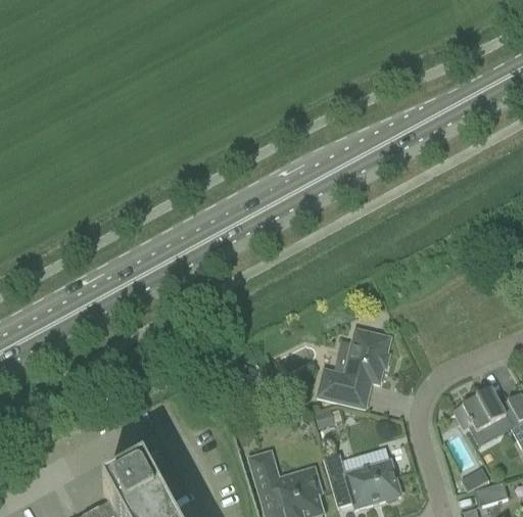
[(317,396),(365,409),(371,382),(379,384),(383,367),(386,368),(389,355),(386,354),(390,337),(354,328),(343,374),(323,369),(317,396)]
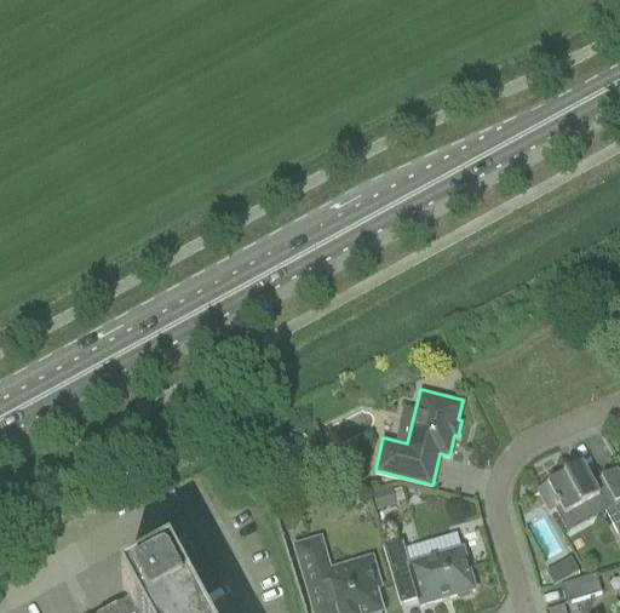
[(283,428),(276,442),(294,451),(300,436),(283,428)]
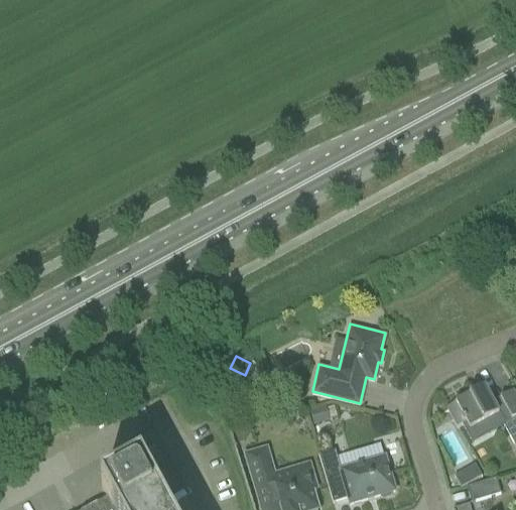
[(502,419),(515,443),(515,442),(515,393),(513,387),(492,399),(487,388),(475,394),(474,393),(468,396),(467,393),(446,404),(458,423),(466,418),(470,426),(500,409),(505,418),(502,419)]
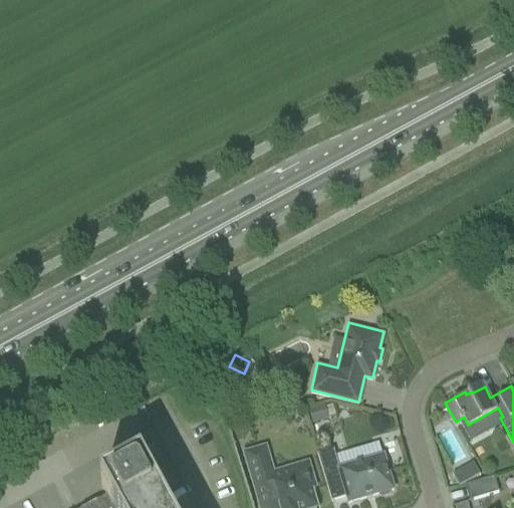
[(323,402),(307,407),(311,421),(328,416),(323,402)]
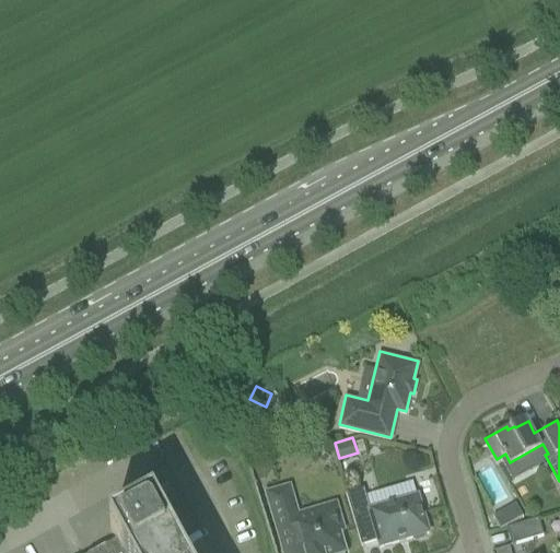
[(266,461),(255,465),(258,475),(269,472),(266,461)]
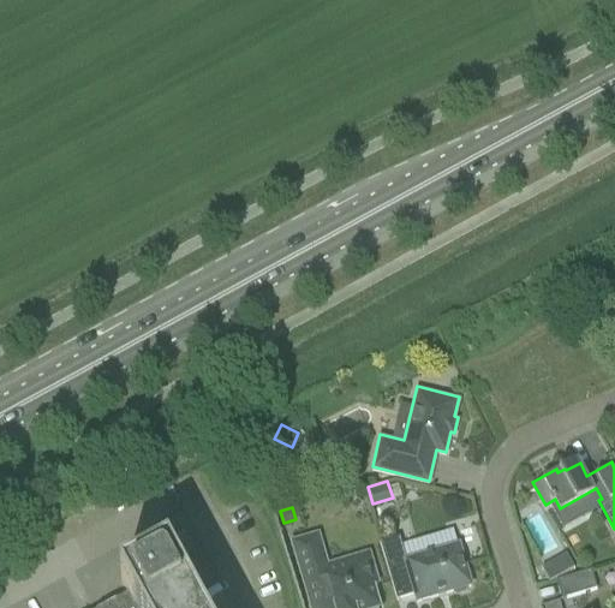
[(317,531),(293,538),(314,607),(364,607),(378,603),(372,583),(377,580),(368,548),(326,560),(317,531)]
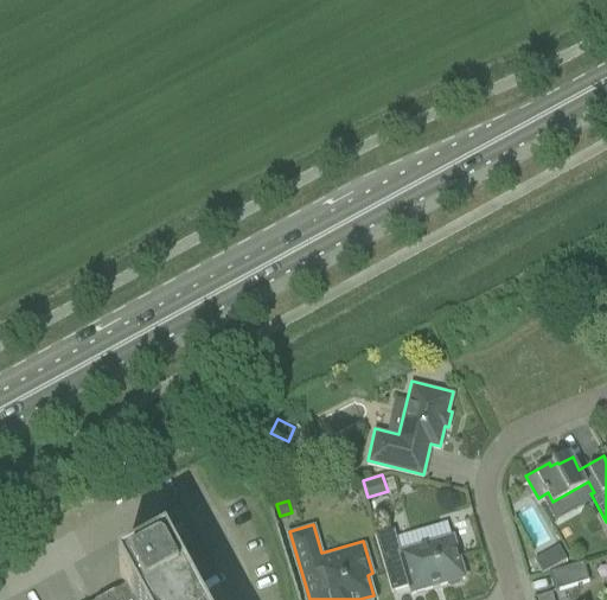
[(409,581),(411,589),(447,580),(448,582),(461,579),(460,575),(465,574),(464,569),(466,568),(464,560),(460,561),(453,535),(430,541),(402,549),(395,527),(375,531),(391,588),(394,588),(393,586),(409,581)]
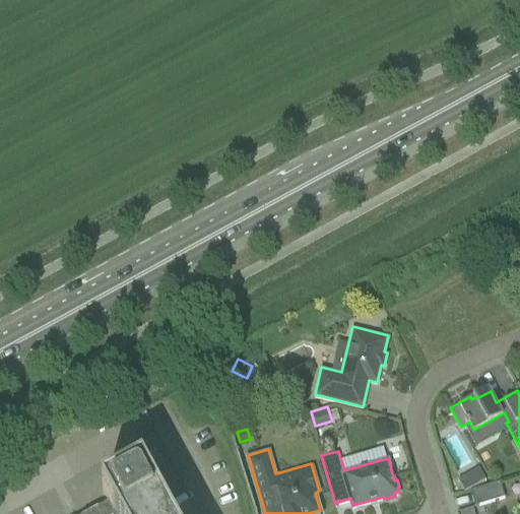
[(170,513),(143,465),(118,480),(112,484),(103,488),(109,499),(84,512),(84,513),(170,513)]
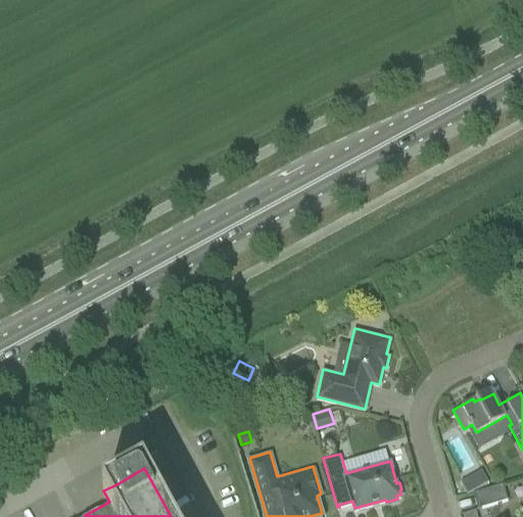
[(481,468),(460,480),(467,491),(487,480),(481,468)]
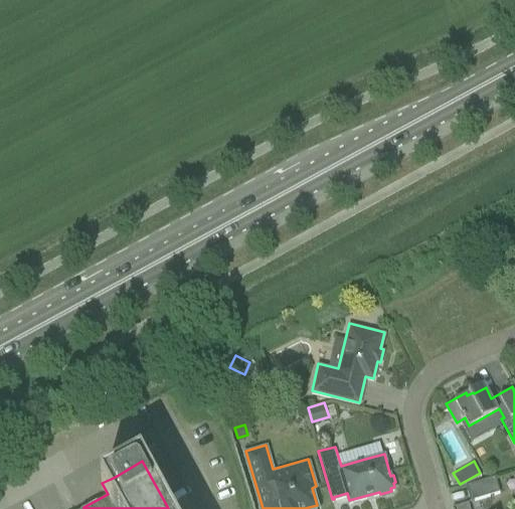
[(470,482),(474,497),(500,490),(495,474),(470,482)]
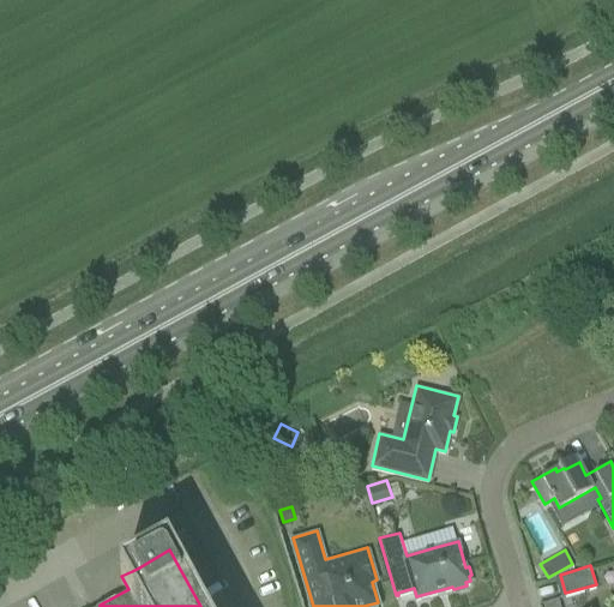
[(560,606),(558,596),(541,601),(542,606),(560,606)]
